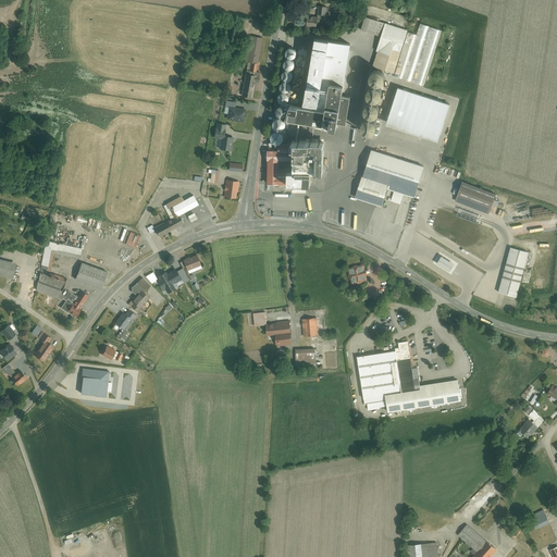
[(323,2),(314,2),(314,14),(322,14),(323,2)]
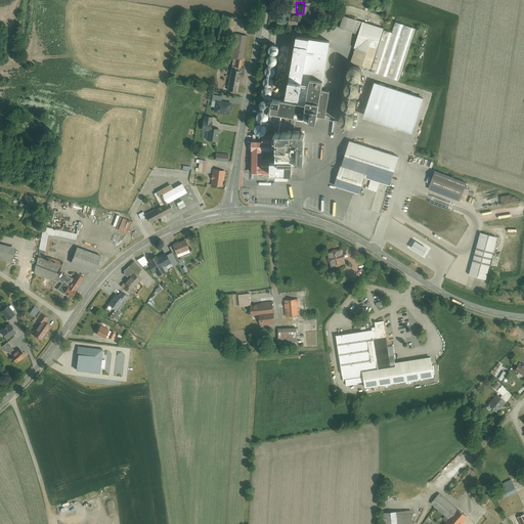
[(383,27),(344,15),(341,27),(358,32),(349,61),(370,68),(383,27)]
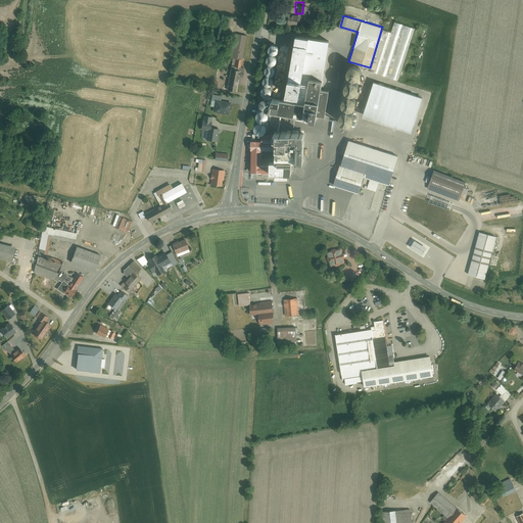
[(240,65),(245,34),(234,32),(233,37),(229,36),(225,57),(229,58),(224,88),(235,90),(236,80),(238,81),(240,70),(236,70),(237,65),(240,65)]
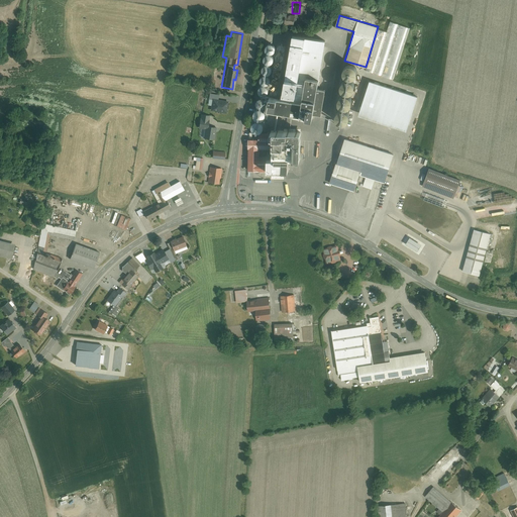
[(332,34),(323,33),(318,32),(316,44),(291,40),(282,92),(281,99),(270,97),(269,105),(306,111),(309,94),(318,95),(315,110),(321,111),(326,87),(320,86),(324,62),(327,62),(332,34)]
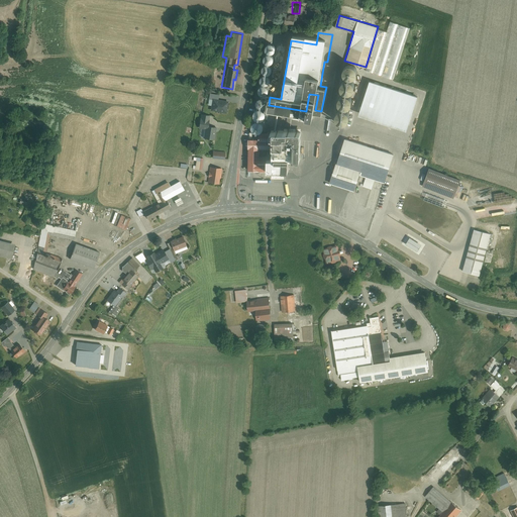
[(357,72),(357,71),(357,69),(357,68),(356,67),(355,66),(354,65),(353,65),(352,64),(351,64),(349,64),(348,65),(347,66),(346,66),(345,67),(344,69),(344,70),(344,71),(344,73),(345,74),(346,75),(346,76),(347,77),(348,77),(350,78),(351,78),(352,78),(353,77),(355,76),(356,76),(357,74),(357,72)]
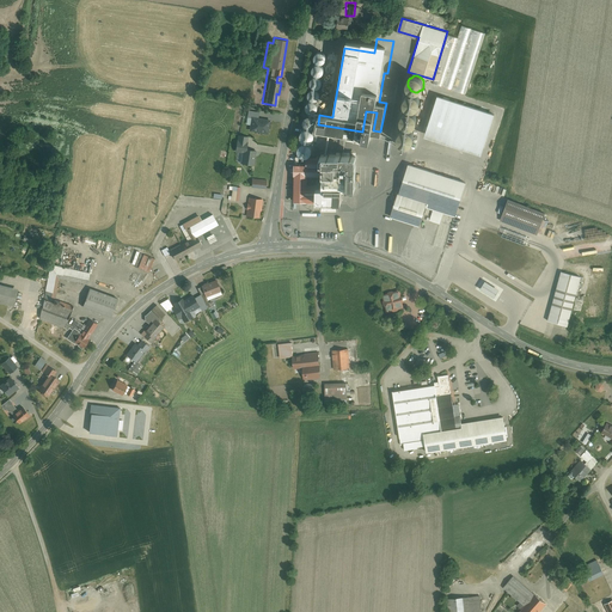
[(420,103),(420,102),(420,101),(420,98),(418,97),(417,96),(416,95),(414,93),(412,93),(411,93),(410,93),(408,95),(407,96),(405,96),(405,97),(404,98),(404,101),(404,102),(404,103),(404,105),(405,106),(407,108),(408,108),(409,109),(410,109),(412,109),(414,109),(415,109),(417,108),(417,106),(418,105),(420,104),(420,103)]
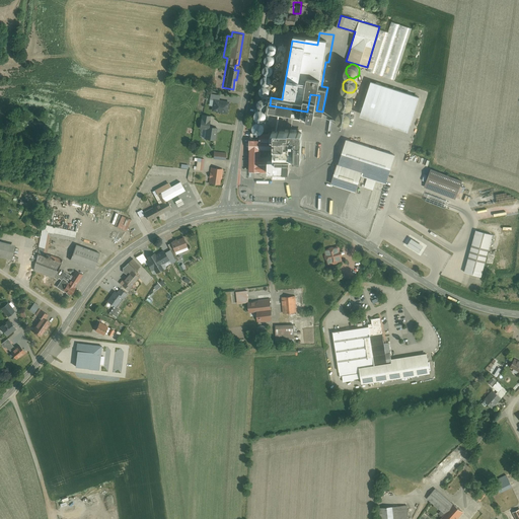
[(419,96),(370,81),(359,116),(408,131),(419,96)]
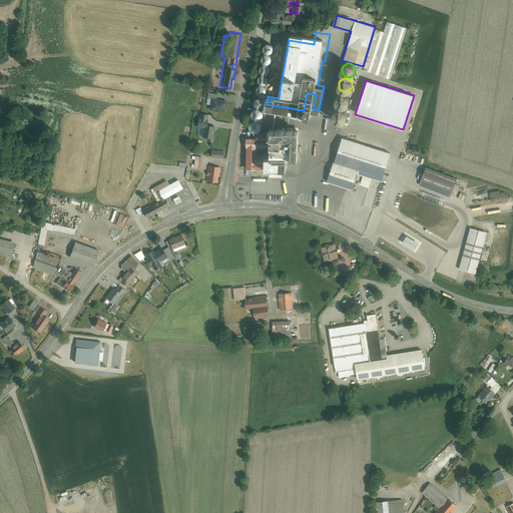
[(270,89),(268,96),(279,98),(280,91),(270,89)]
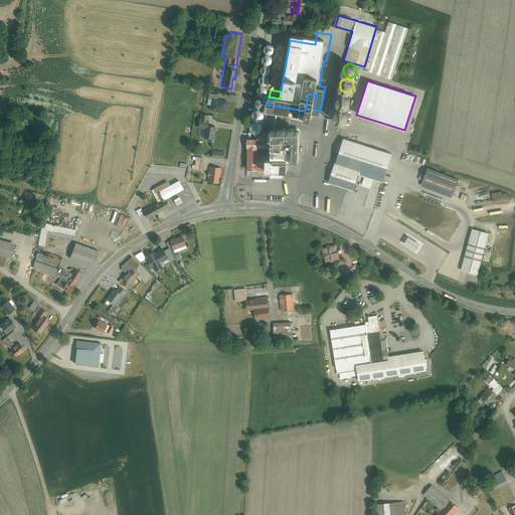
[(218,95),(210,93),(207,104),(211,105),(210,110),(226,113),(228,101),(217,99),(218,95)]
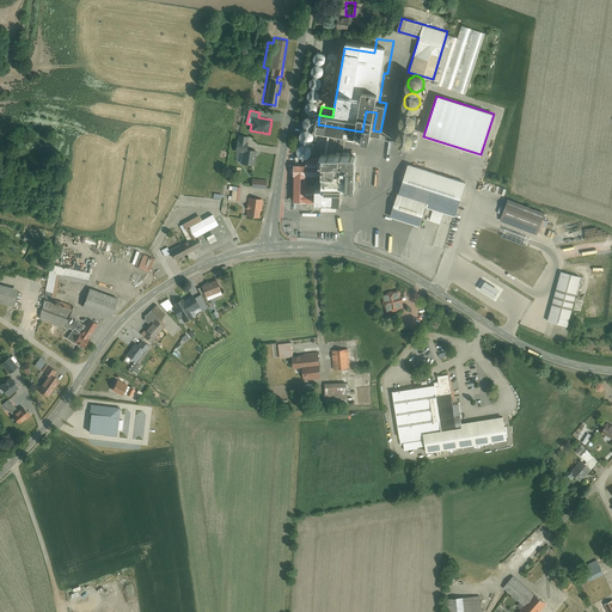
[(417,120),(417,118),(417,117),(417,116),(416,114),(415,112),(414,111),(412,111),(411,110),(409,110),(408,110),(407,111),(405,111),(404,112),(403,115),(402,115),(402,117),(402,118),(402,120),(402,121),(403,123),(404,124),(405,126),(407,126),(408,127),(410,127),(411,126),(412,126),(414,126),(415,124),(416,123),(417,121),(417,120)]
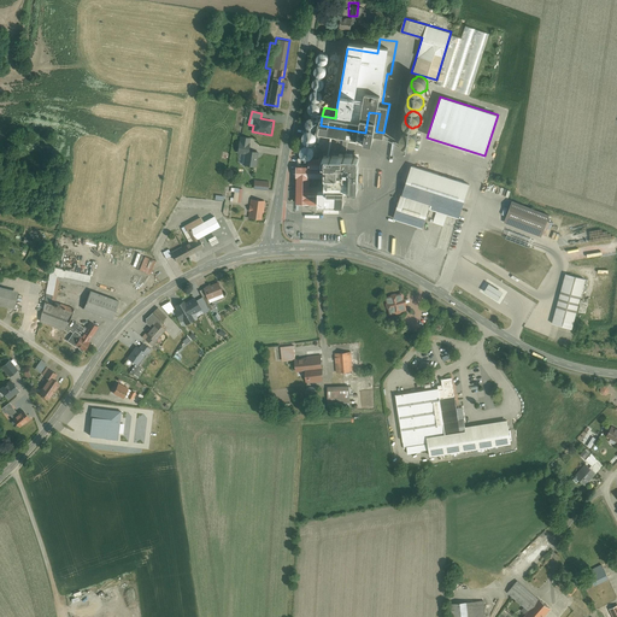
[(380,113),(369,112),(365,133),(365,136),(375,137),(376,131),(380,113)]
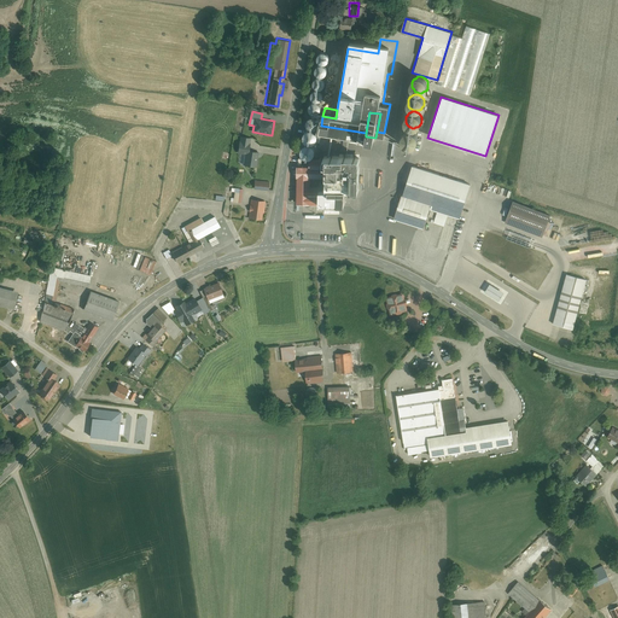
[(419,139),(419,138),(419,136),(419,134),(418,133),(417,132),(415,130),(414,130),(413,129),(410,129),(409,129),(408,130),(407,132),(406,133),(404,133),(403,135),(403,136),(403,138),(403,139),(404,141),(404,143),(406,144),(407,145),(409,145),(410,145),(412,146),(413,145),(414,145),(415,144),(417,144),(418,143),(419,141),(419,139)]
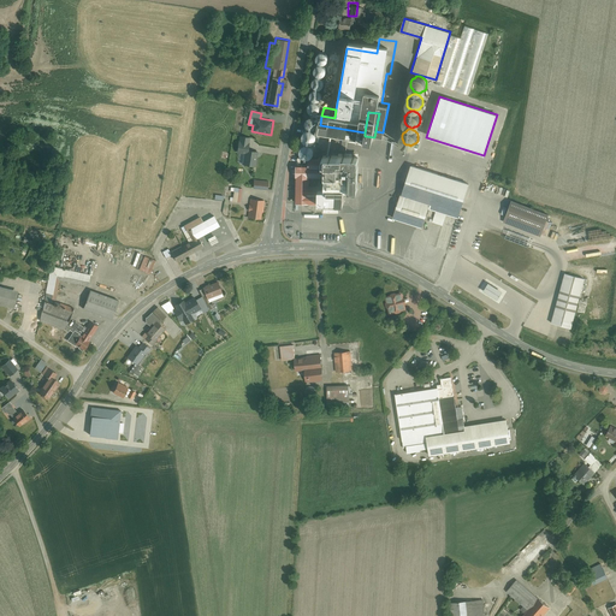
[(242,166),(256,169),(259,150),(248,149),(249,140),(241,138),(238,155),(243,157),(242,166)]
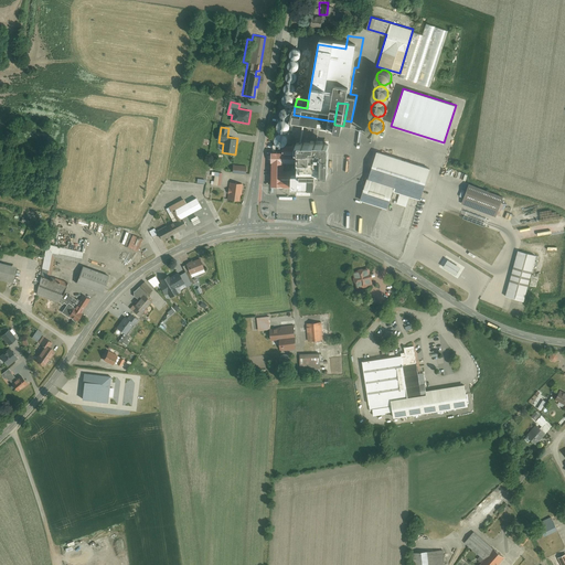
[(306,196),(306,187),(310,187),(310,177),(298,176),(298,145),(283,144),(283,149),(273,149),(273,187),(294,187),(294,196),(306,196)]
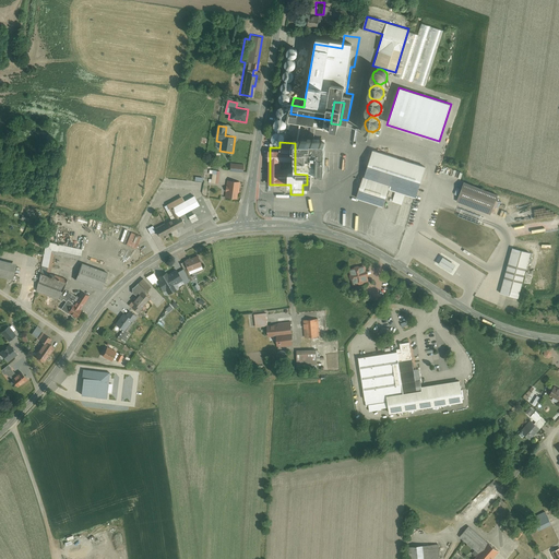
[(295,143),(295,174),(307,175),(322,175),(322,143),(295,143)]
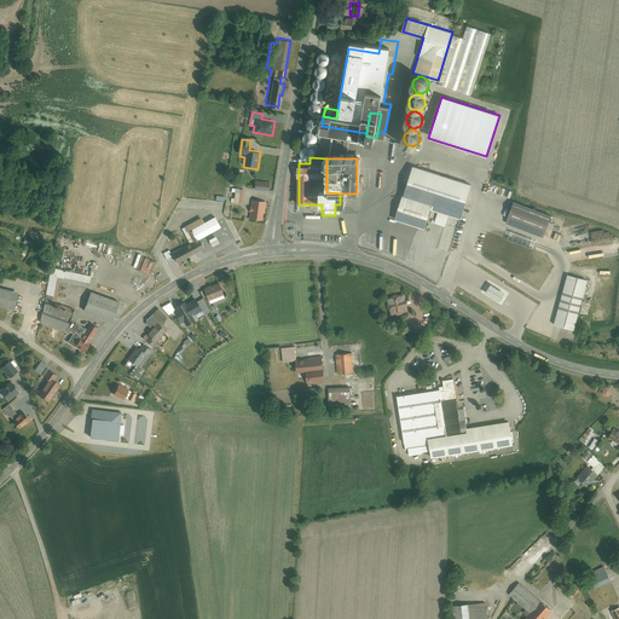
[(458,217),(469,184),(411,165),(393,218),(422,229),(429,207),(458,217)]
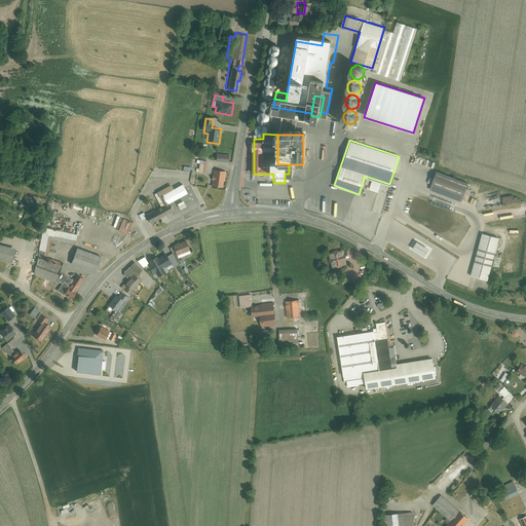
[(226,160),(227,152),(211,152),(211,159),(226,160)]
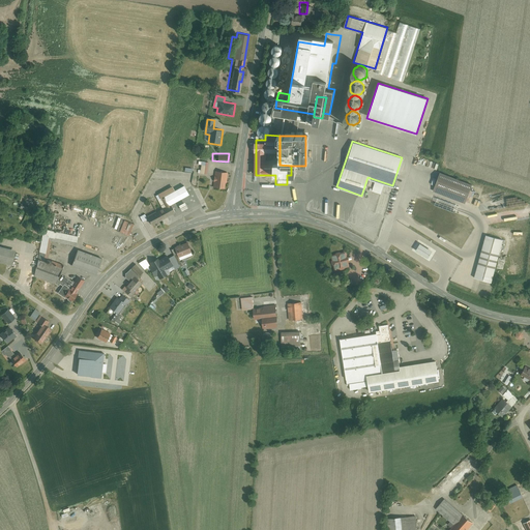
[(225,172),(213,171),(212,185),(224,186),(225,172)]
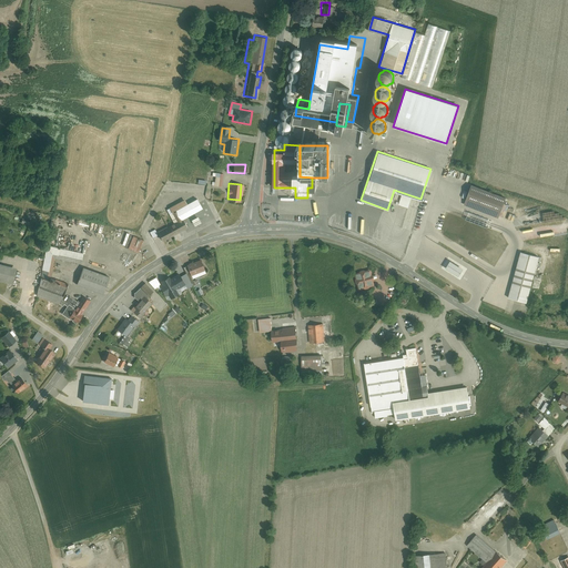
[(506,196),(472,183),(464,204),(498,216),(506,196)]
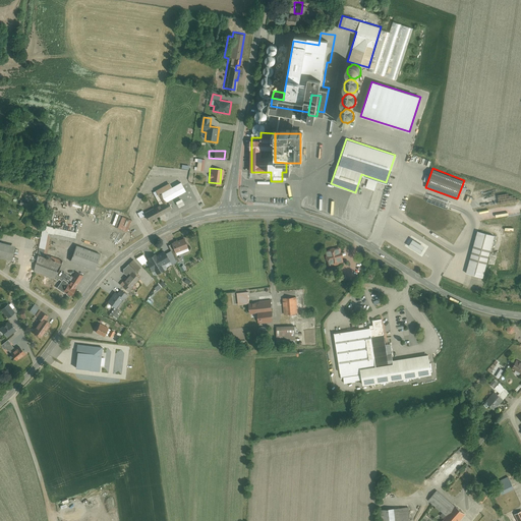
[(161,201),(184,190),(181,182),(171,187),(169,184),(155,191),(161,201)]
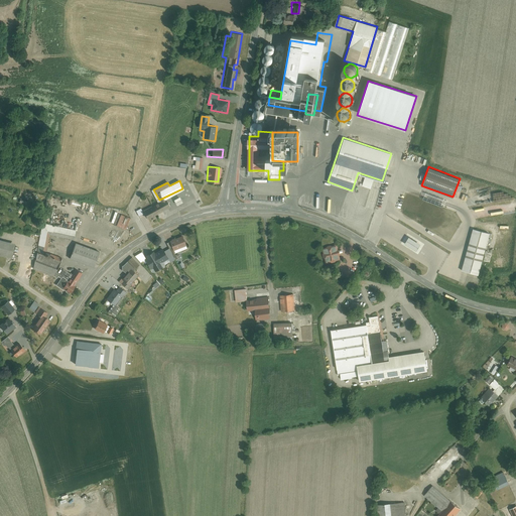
[(424,191),(422,198),(443,206),(446,199),(424,191)]
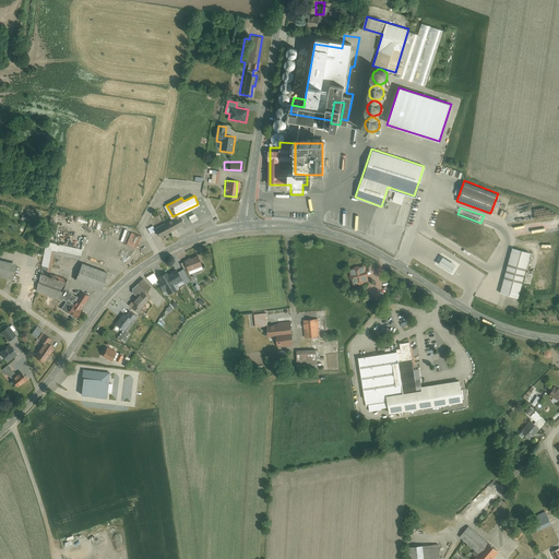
[(155,228),(159,237),(185,225),(180,216),(155,228)]
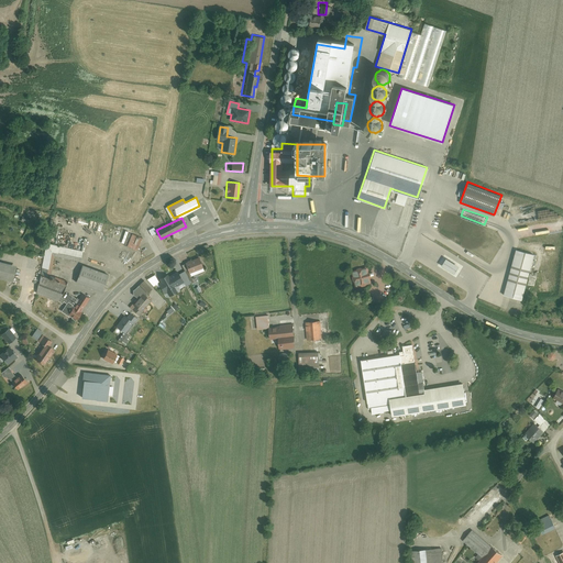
[(92,222),(91,231),(101,232),(103,223),(92,222)]
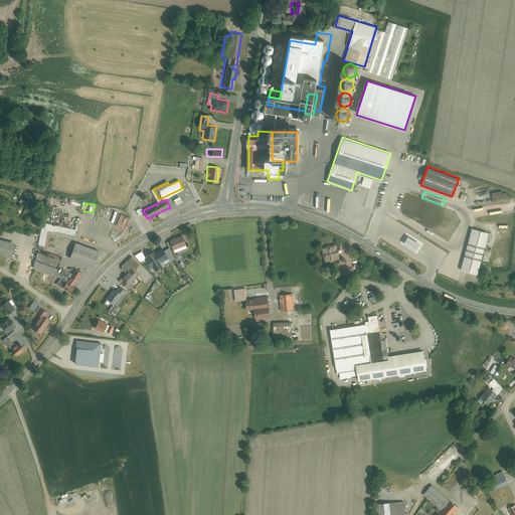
[(72,236),(74,228),(40,221),(32,268),(51,274),(58,256),(43,251),(46,231),(72,236)]
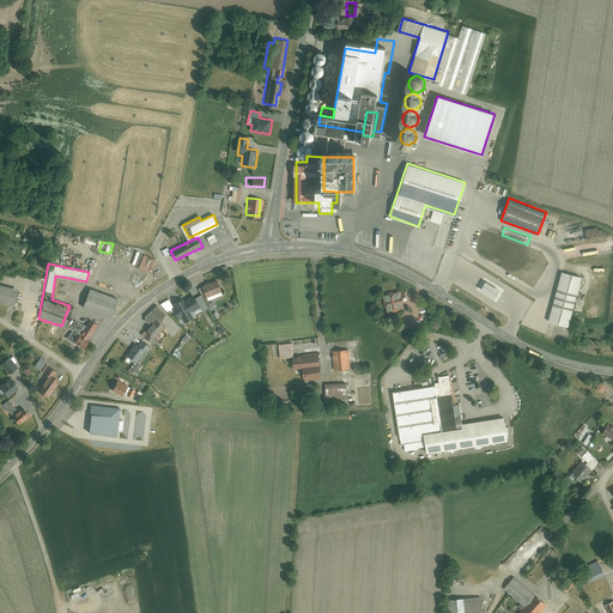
[(566,271),(553,317),(570,323),(584,275),(566,271)]
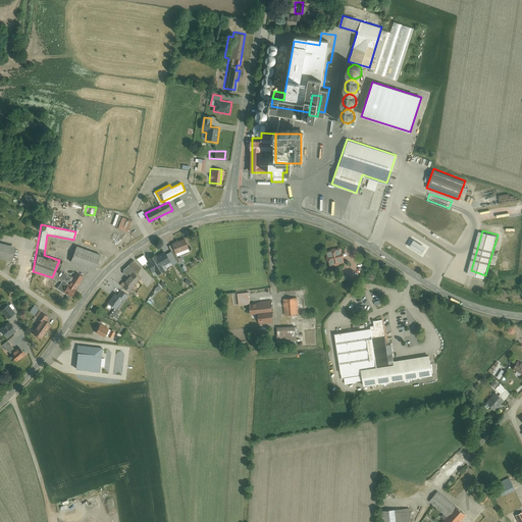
[(173,249),(160,255),(148,261),(156,276),(168,269),(164,262),(173,258),(175,262),(181,258),(180,255),(178,251),(188,247),(184,238),(171,244),(173,249)]
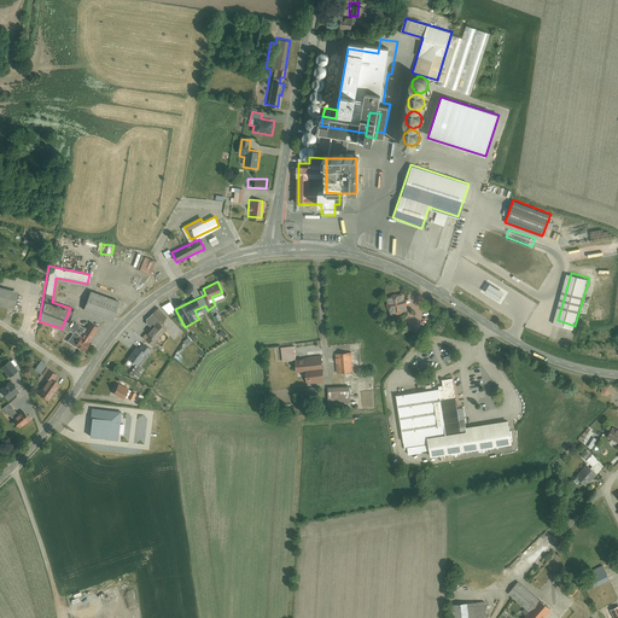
[(490,286),(485,295),(500,303),(505,295),(490,286)]
